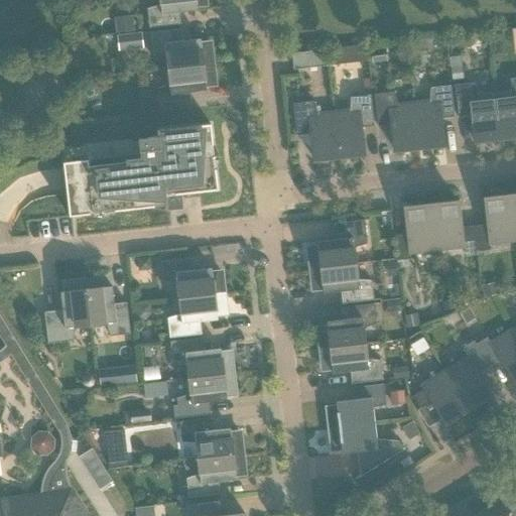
[(198,5),(207,4),(206,0),(160,0),(161,4),(148,9),(150,28),(181,25),(180,12),(198,10),(198,5)]
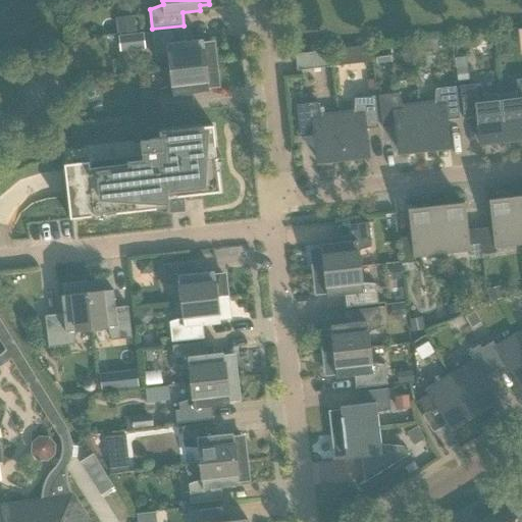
[(116,18),(117,34),(137,32),(135,15),(116,18)]
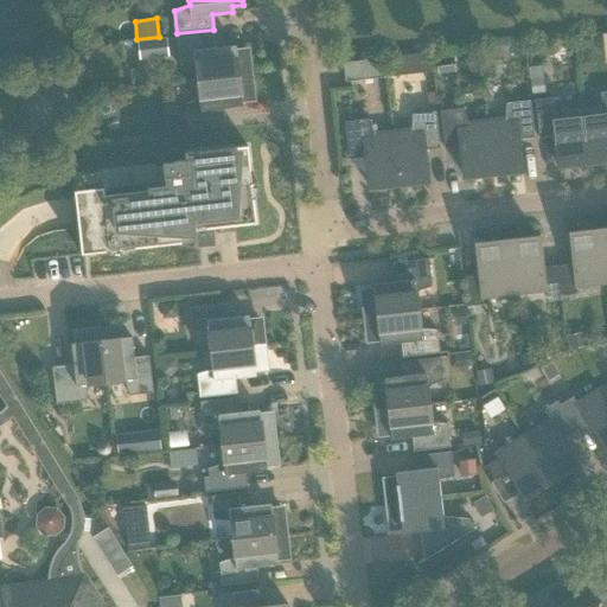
[(178,38),(180,62),(196,63),(198,81),(251,75),(248,51),(237,52),(236,46),(216,49),(215,33),(178,38)]
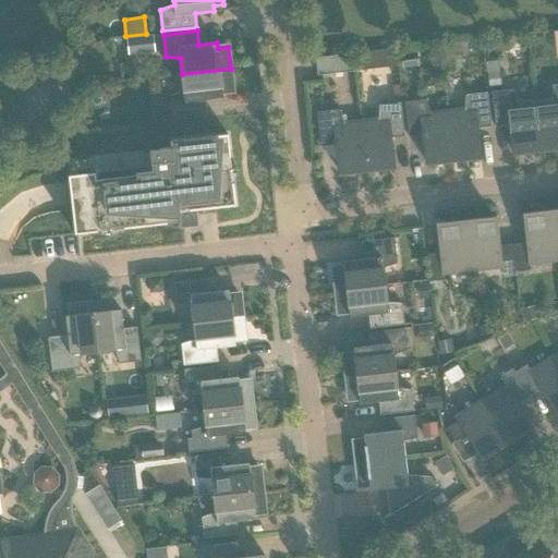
[(126,39),(129,56),(156,52),(154,36),(126,39)]
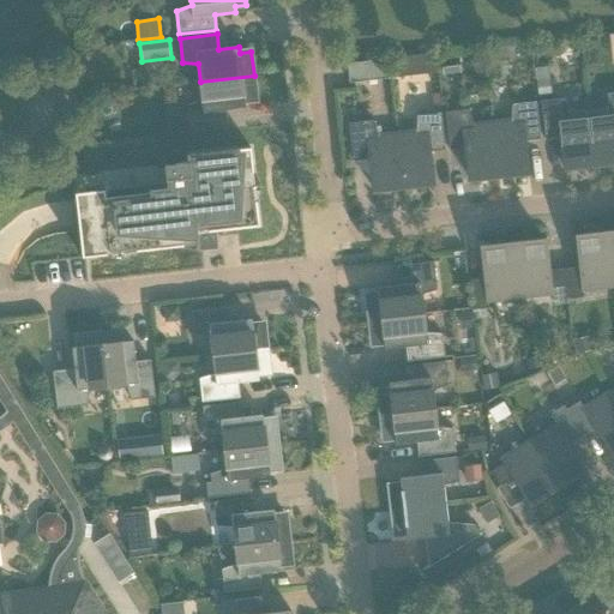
[(434,54),(390,59),(391,78),(437,73),(434,54)]
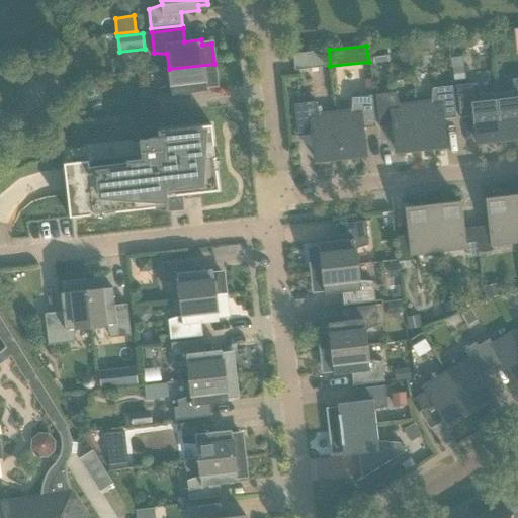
[(330,66),(329,50),(293,54),(295,70),(330,66)]
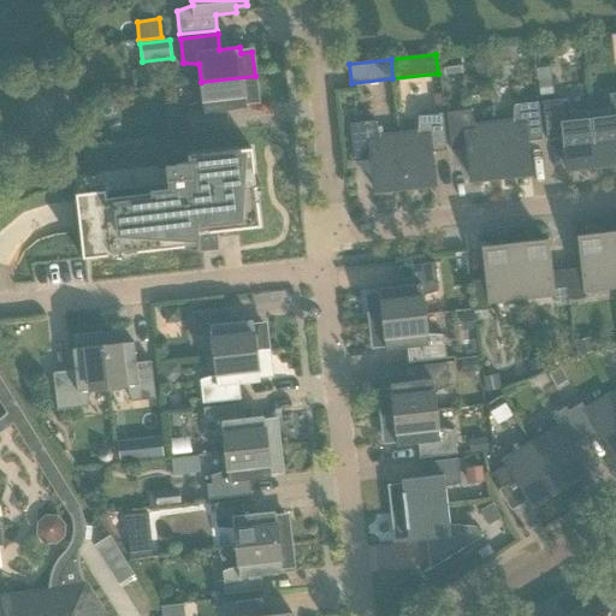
[(443,61),(445,76),(462,73),(461,59),(443,61)]
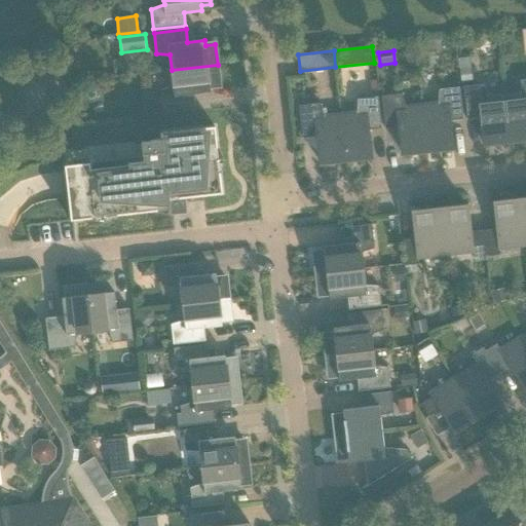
[(174,86),(160,90),(162,111),(194,107),(193,95),(211,92),(211,87),(220,86),(218,65),(172,70),(174,86)]
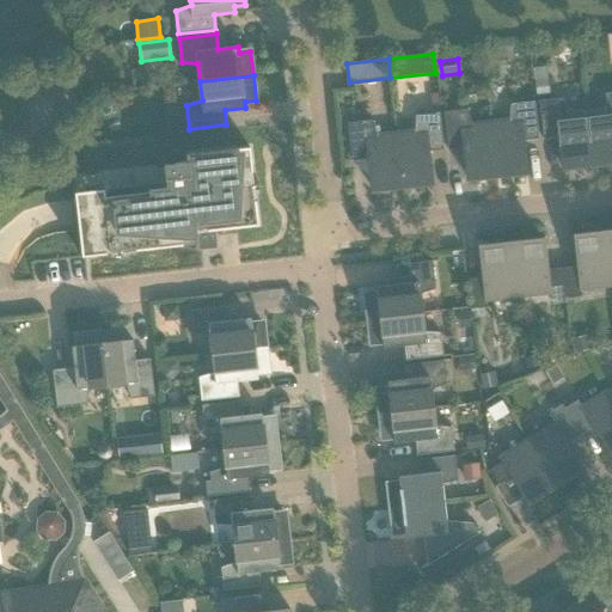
[(534,81),(537,96),(551,95),(549,79),(534,81)]
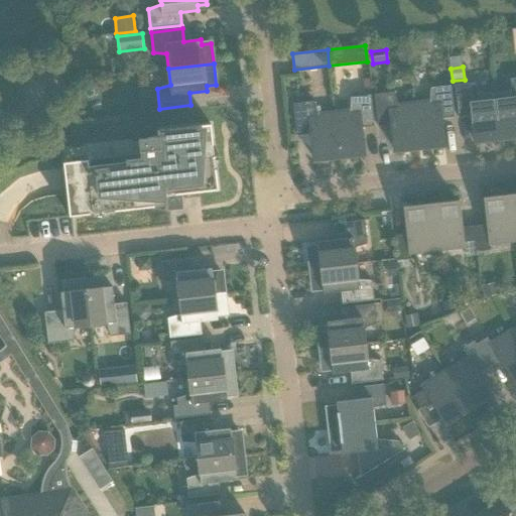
[(515,78),(511,79),(510,93),(495,94),(500,139),(515,137),(515,78)]
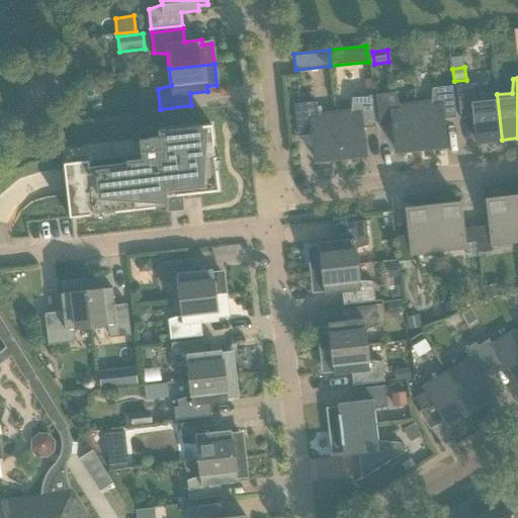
[(497,94),(481,96),(477,83),(456,86),(460,117),(472,115),(476,139),(481,138),(481,143),(502,140),(497,94)]
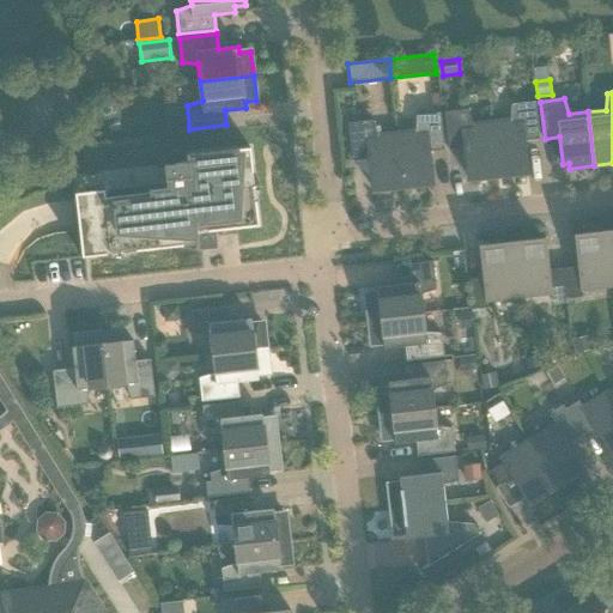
[(498,176),(523,174),(522,168),(528,168),(526,141),(540,139),(536,102),(513,104),(511,121),(492,123),(498,176)]
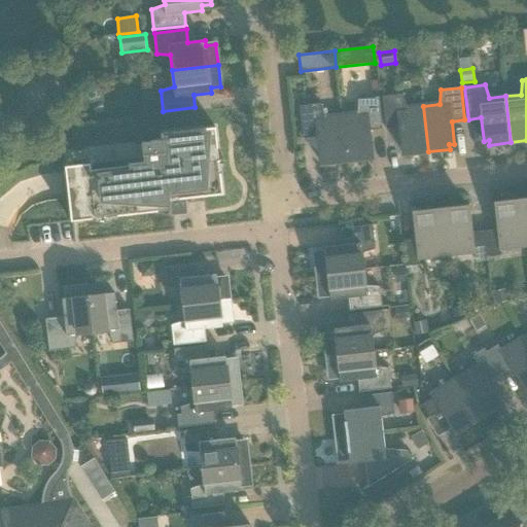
[(408,107),(403,94),(383,97),(386,129),(399,128),(401,150),(407,149),(408,154),(428,151),(423,106),(408,107)]
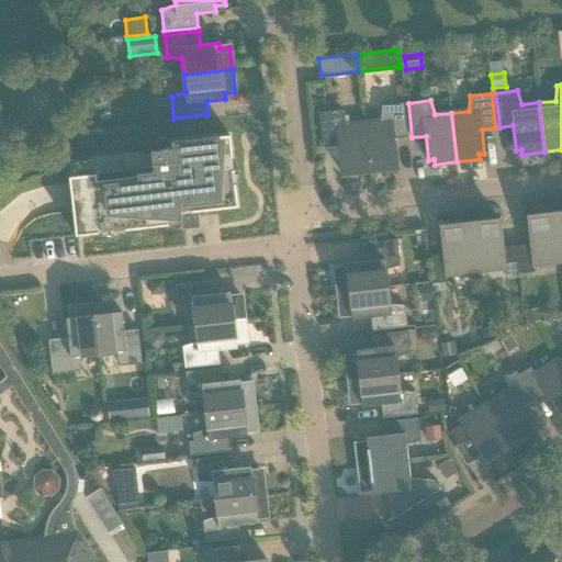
[(404,103),(382,105),(381,121),(364,123),(370,172),(393,169),(392,165),(397,164),(395,139),(408,137),(404,103)]
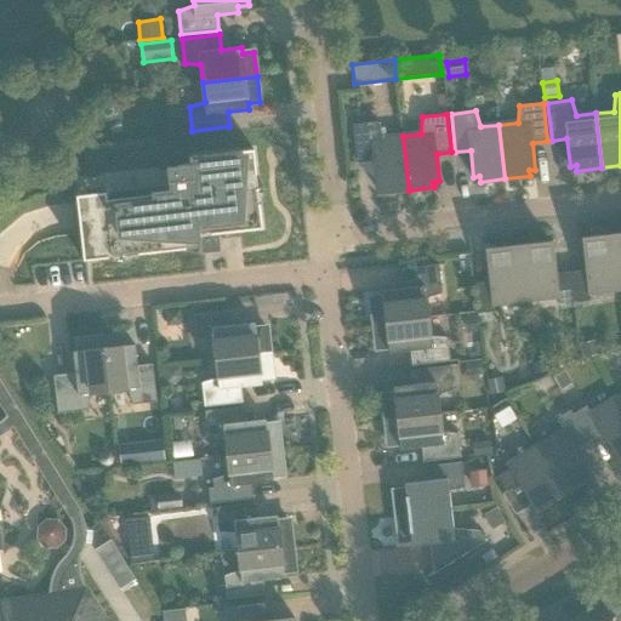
[(163,121),(165,140),(181,137),(178,120),(163,121)]
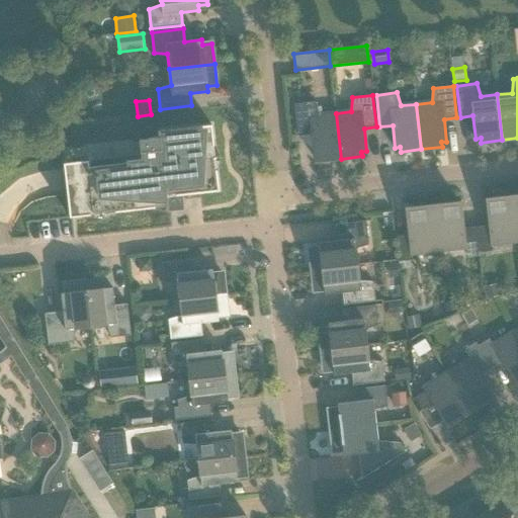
[(320,115),(316,102),(294,104),(298,136),(312,135),(315,157),(320,156),(320,161),(341,159),(336,113),(320,115)]
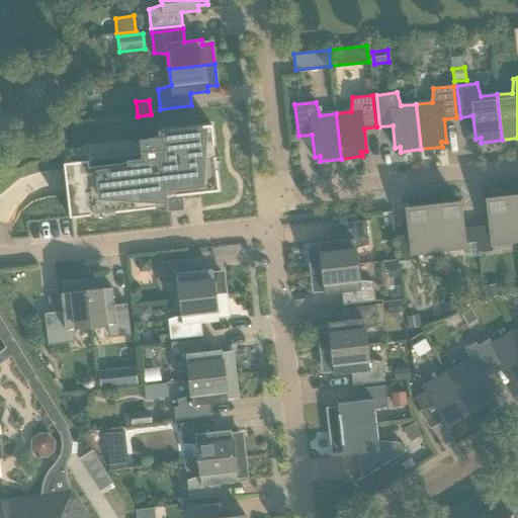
[(168,206),(167,196),(220,190),(211,124),(158,131),(159,138),(140,140),(142,160),(89,166),(89,160),(64,163),(70,218),(168,206)]
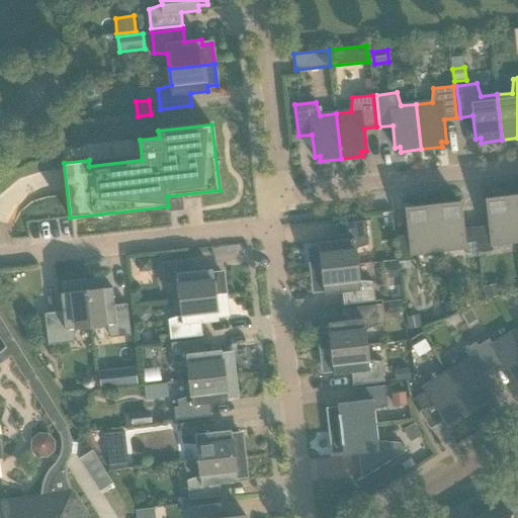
[(517,241),(517,232),(514,196),(495,198),(496,203),(487,204),(489,226),(477,227),(478,242),(479,253),(493,251),(492,245),(517,241)]
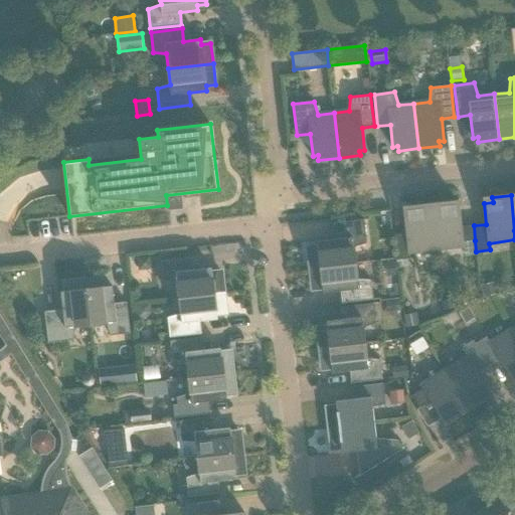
[(464,241),(475,240),(474,225),(462,227),(460,206),(450,207),(450,202),(431,204),(437,249),(464,246),(464,241)]
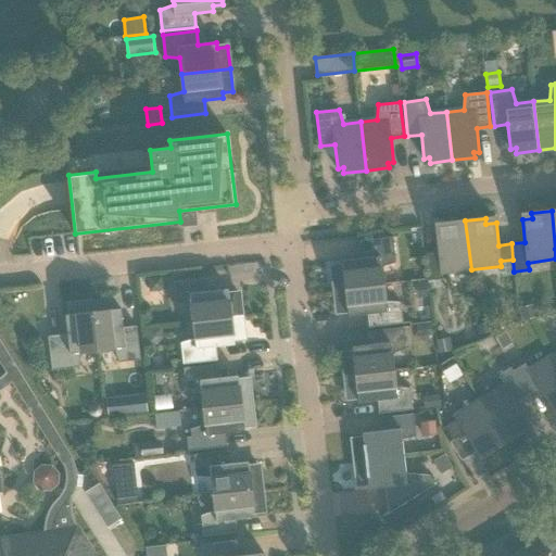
[(471,269),(465,220),(445,224),(445,228),(436,229),(439,252),(426,254),(429,281),(443,279),(442,273),(471,269)]
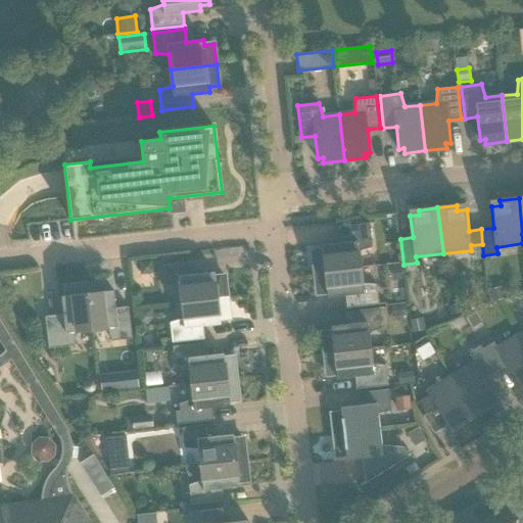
[(322,245),(323,250),(313,251),(316,273),(362,268),(360,251),(373,247),(370,223),(338,227),(340,243),(322,245)]
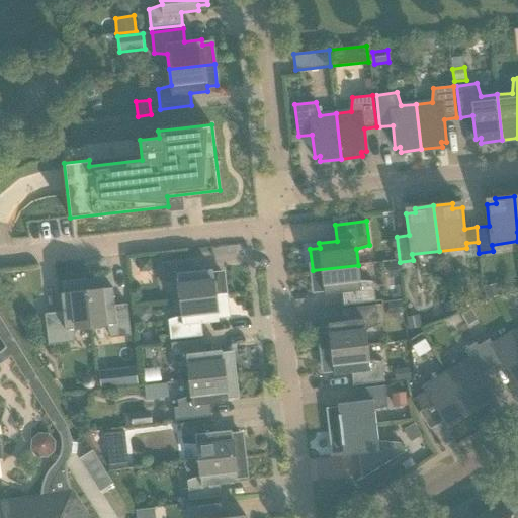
[(223,263),(249,262),(248,243),(222,244),(223,263)]
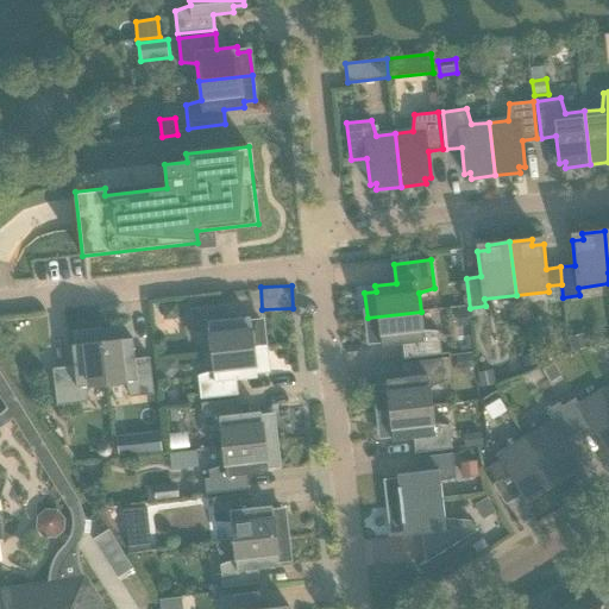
[(265,346),(262,321),(251,322),(250,316),(230,319),(227,305),(190,308),(193,332),(209,333),(212,352),(265,346)]
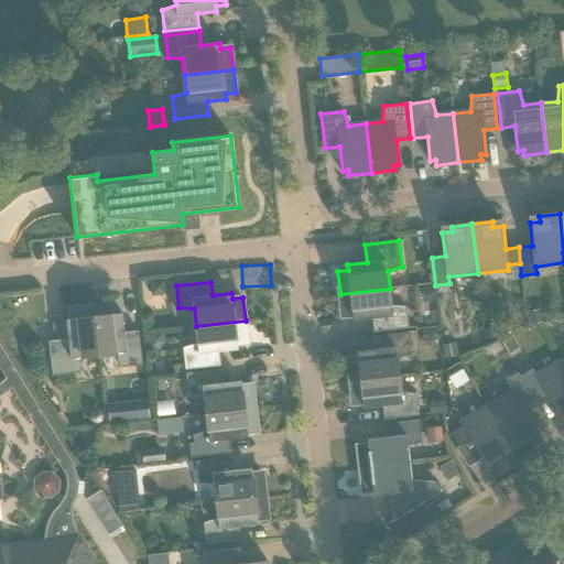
[(343,316),(354,315),(354,321),(372,318),(375,333),(409,328),(407,306),(391,305),(390,289),(340,294),(343,316)]
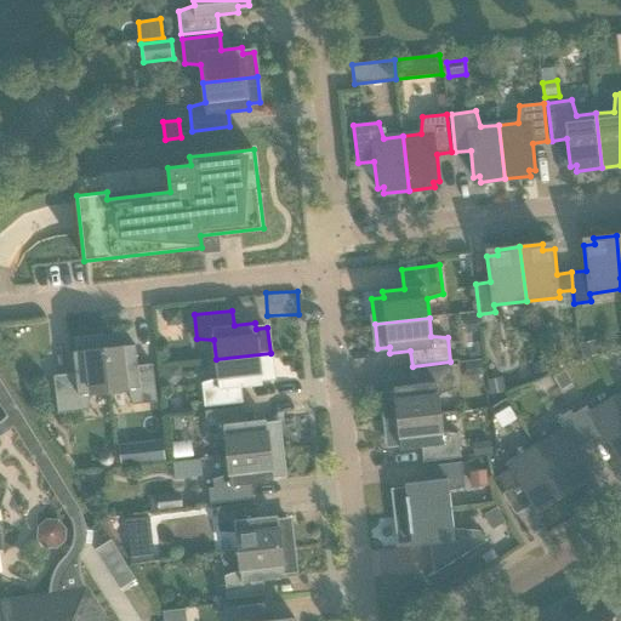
[(136,345),(130,346),(129,334),(103,337),(109,391),(129,389),(134,405),(158,402),(153,364),(138,365),(136,345)]
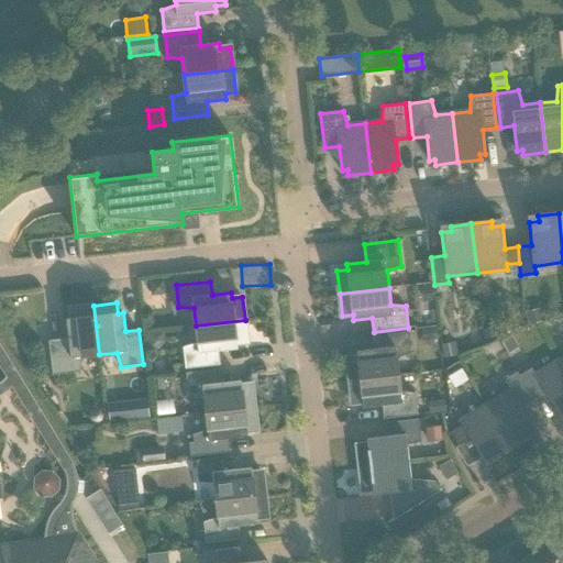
[(70,308),(73,319),(67,319),(69,338),(48,341),(53,375),(81,372),(83,356),(99,354),(94,306),(70,308)]
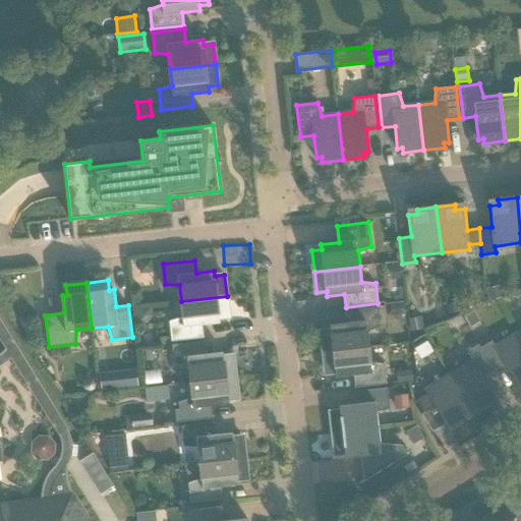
[(486,289),(489,301),(504,297),(501,285),(486,289)]
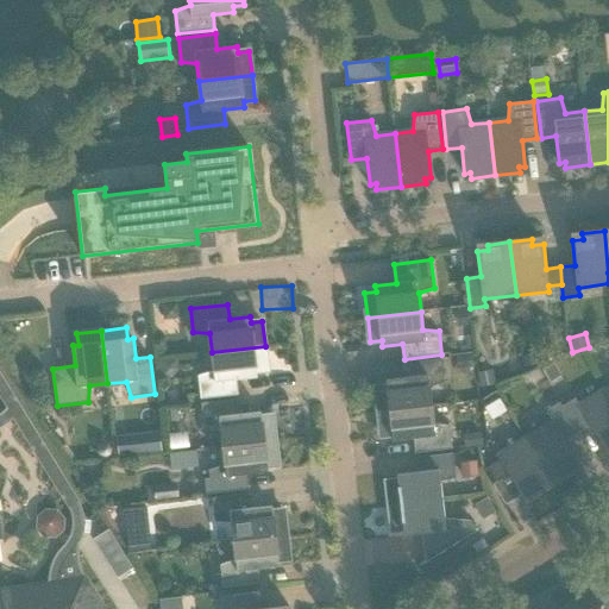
[(257,377),(257,371),(268,370),(265,346),(212,352),(214,371),(199,376),(201,399),(238,395),(237,380),(257,377)]
